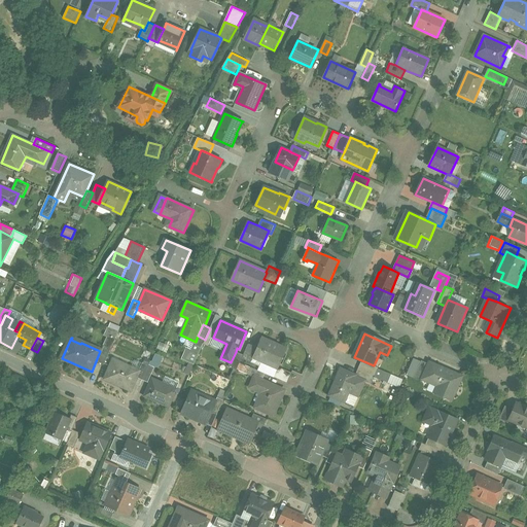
[(286,349),(261,339),(257,348),(254,356),(267,361),(266,362),(278,369),(286,349)]
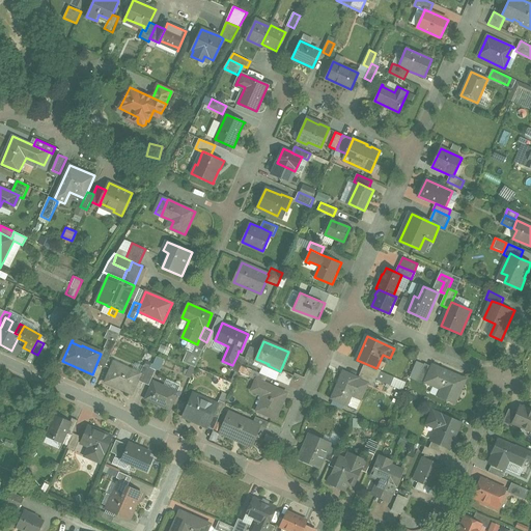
[(259,351),(250,346),(245,358),(244,362),(253,366),(253,365),(252,364),(254,358),(256,359),(259,351)]
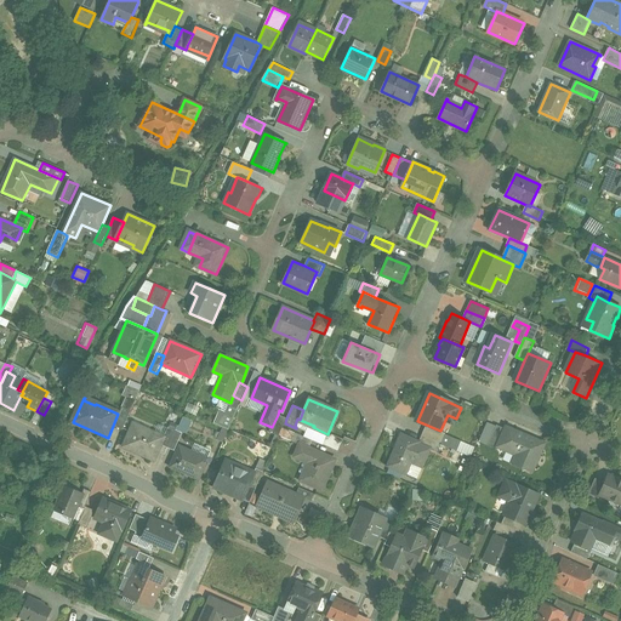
[(131,411),(124,408),(115,427),(123,431),(131,411)]
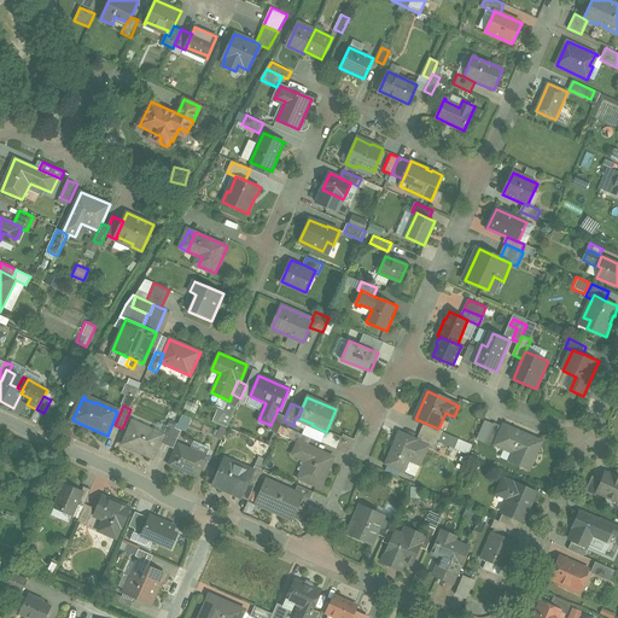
[(277,413),(270,425),(268,430),(278,435),(284,421),(285,417),(277,413)]
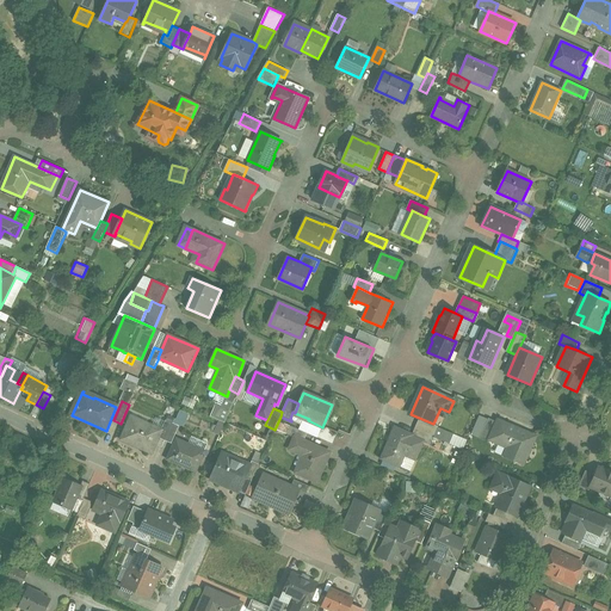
[(295,413),(292,412),(290,419),(291,420),(291,421),(301,425),(304,419),(308,420),(309,419),(295,413)]
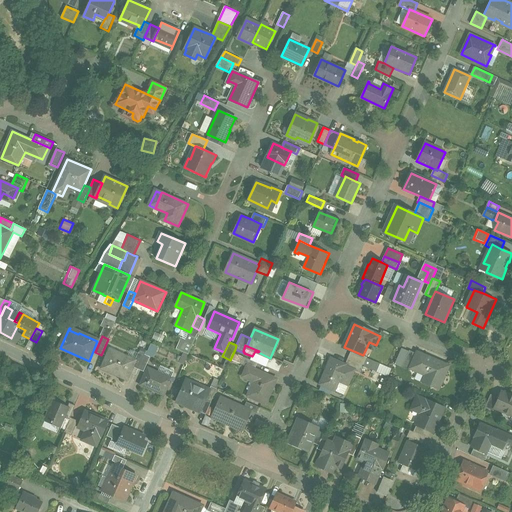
[(136,360),(111,349),(103,368),(111,372),(128,379),(134,367),(137,360),(136,360)]
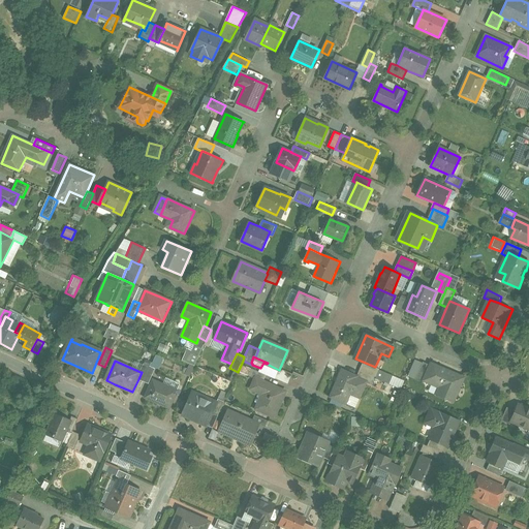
[(417,380),(425,363),(416,361),(409,377),(417,380)]
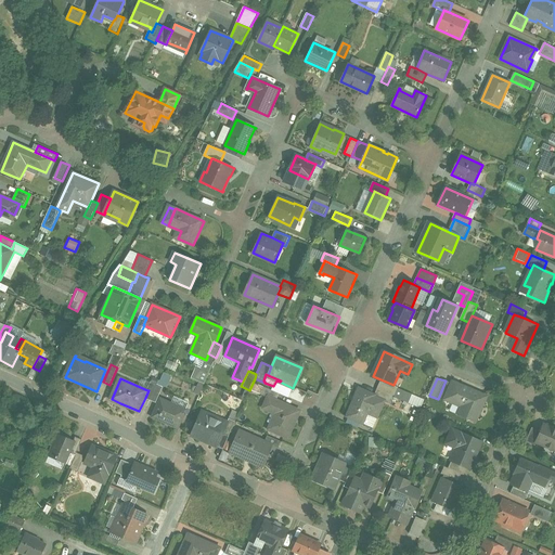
[(452,384),(446,381),(438,399),(446,402),(447,400),(446,399),(452,384)]
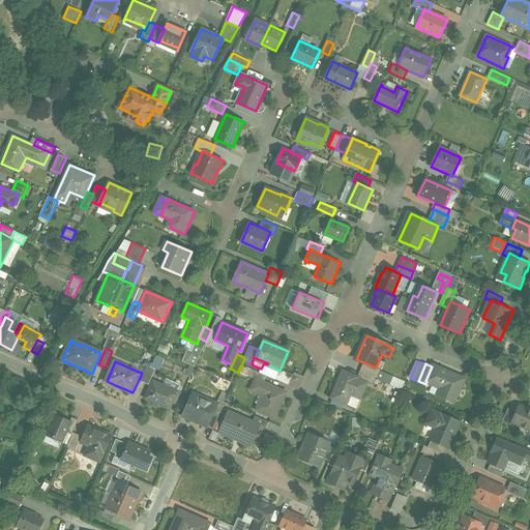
[(144,364),(141,373),(142,373),(139,380),(143,382),(150,367),(144,364)]
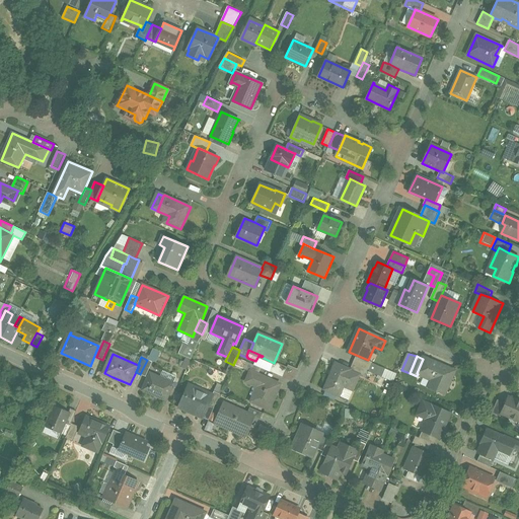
[(371,365),(356,358),(353,364),(366,370),(369,371),(371,365)]
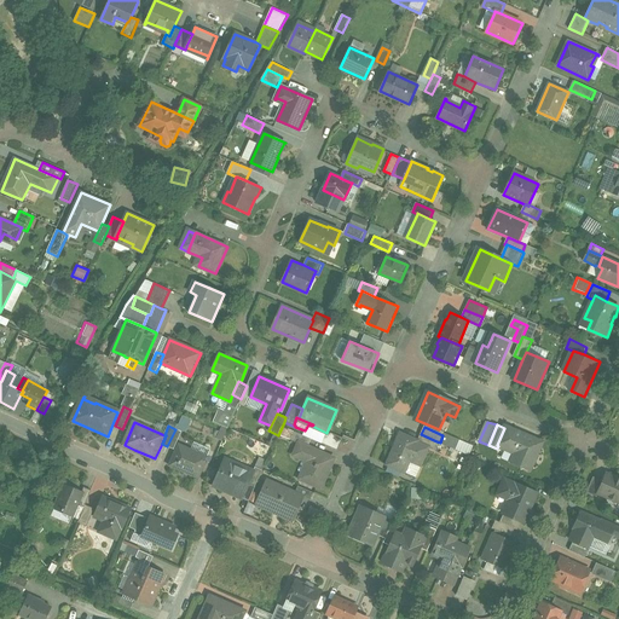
[(524,435),(505,427),(504,428),(497,445),(498,446),(515,453),(512,463),(524,468),(526,463),(534,467),(542,450),(538,447),(541,441),(525,434),(524,435)]
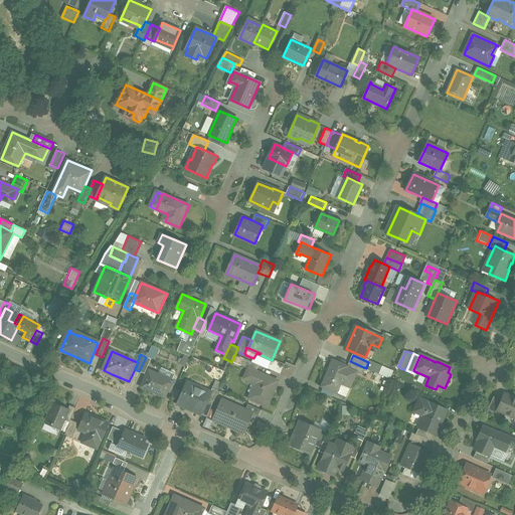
[(146,357),(139,371),(145,374),(151,359),(146,357)]
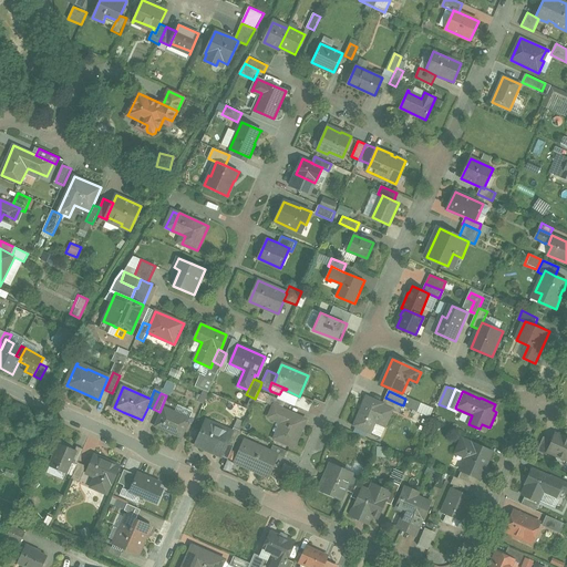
[(286,402),(269,395),(266,403),(274,406),(274,405),(282,410),(286,402)]
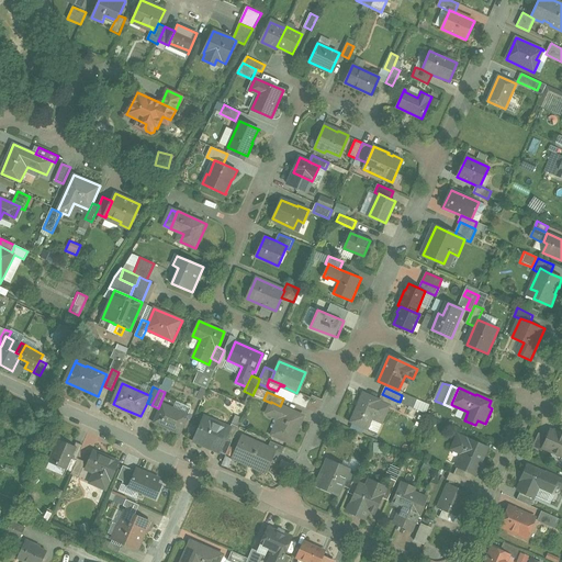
[(301,393),(295,395),(292,403),(306,408),(311,397),(301,393)]
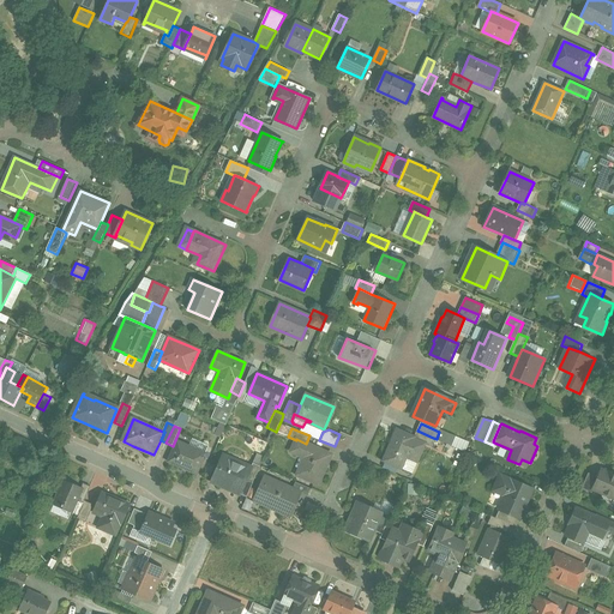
[(414,438),(397,429),(384,461),(403,469),(409,453),(420,458),(426,445),(427,443),(414,438)]
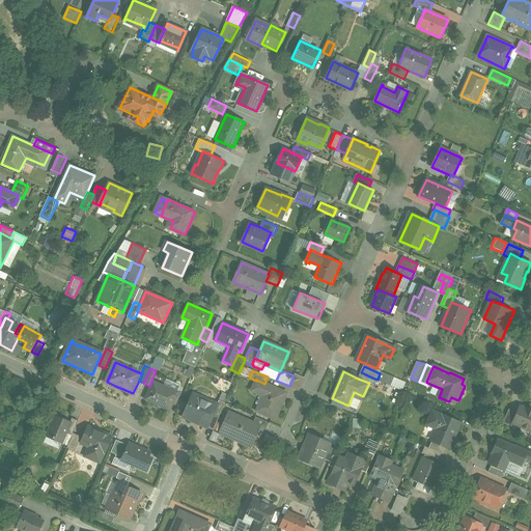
[(374,379),(361,372),(358,379),(369,383),(368,385),(371,386),(374,379)]
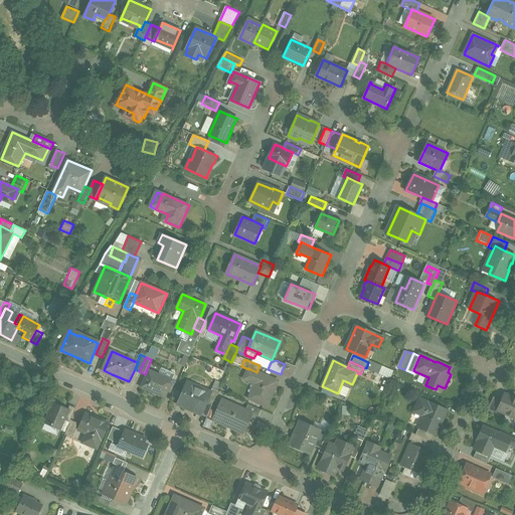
[(256,372),(248,368),(248,369),(243,379),(255,383),(249,397),(246,396),(246,397),(267,406),(278,381),(256,372)]
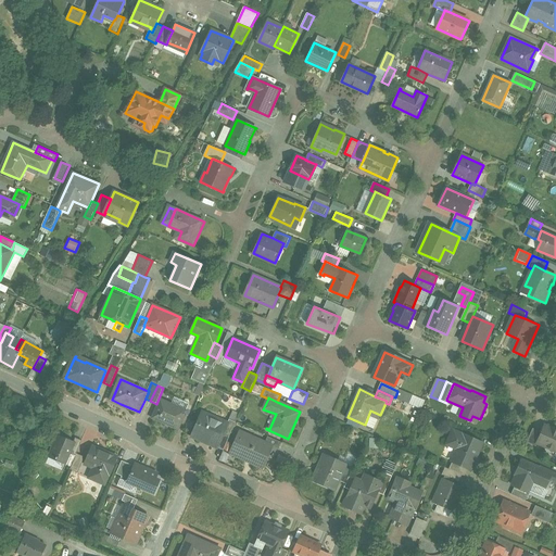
[(176,406),(161,400),(153,418),(178,429),(187,412),(186,411),(186,412),(176,407),(176,406)]
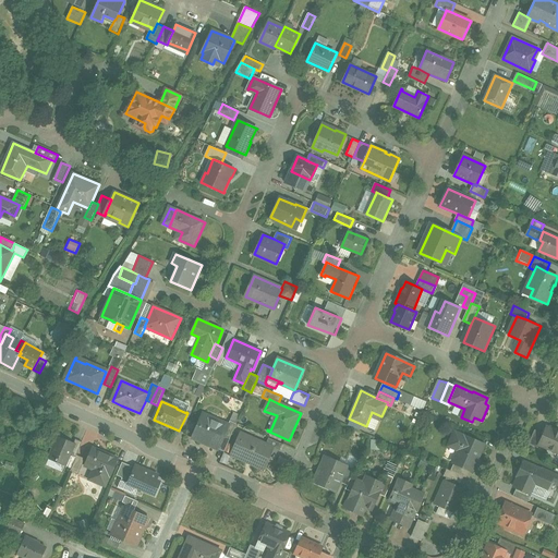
[(218,423),(205,416),(202,426),(198,425),(193,438),(219,449),(225,437),(229,426),(228,425),(219,422),(218,423)]
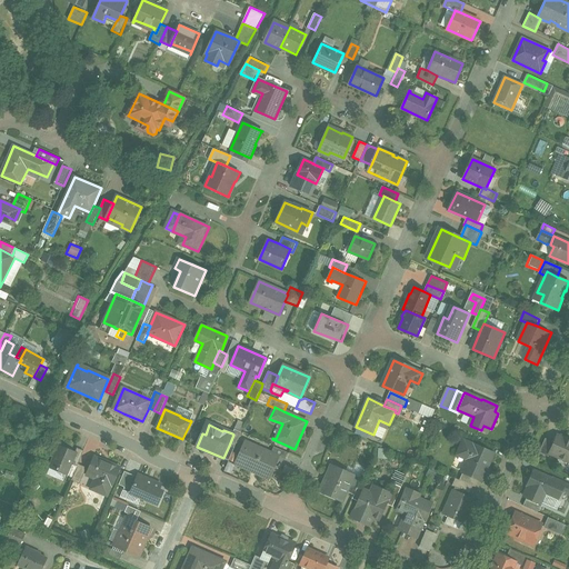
[(241,433),(233,430),(232,433),(233,435),(229,446),(235,448),(241,433)]
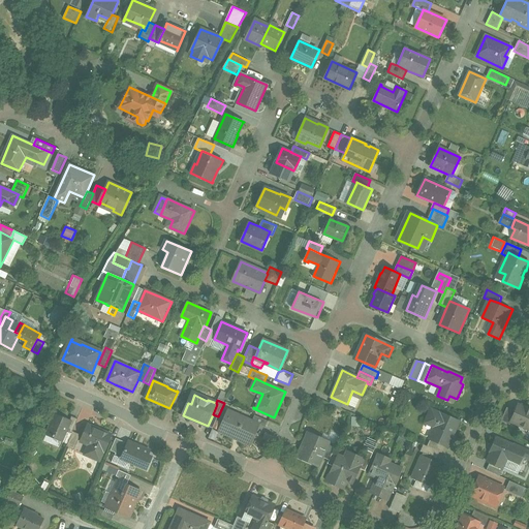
[(525,407),(519,405),(516,411),(511,422),(522,426),(528,408),(528,407),(525,406),(525,407)]
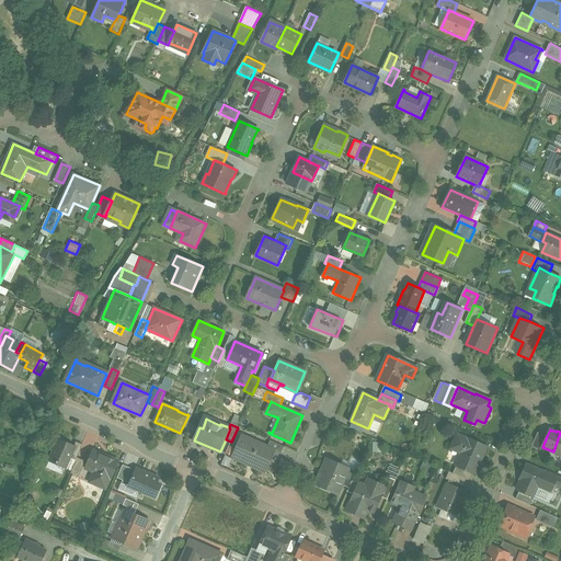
[(538,432),(531,446),(541,450),(542,447),(547,436),(538,432)]
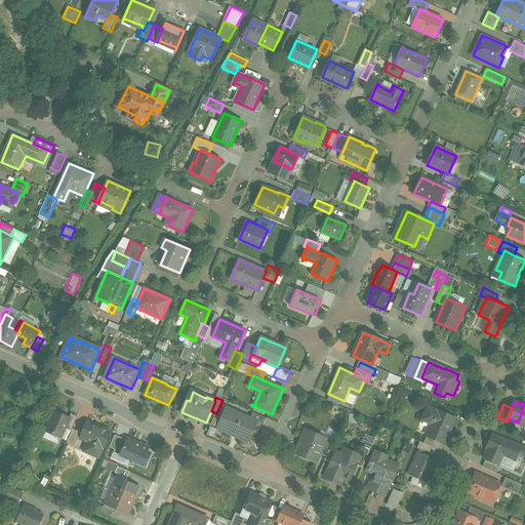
[(456,418),(430,407),(425,417),(434,421),(428,435),(429,436),(444,442),(446,443),(450,433),(455,419),(456,419),(456,418)]
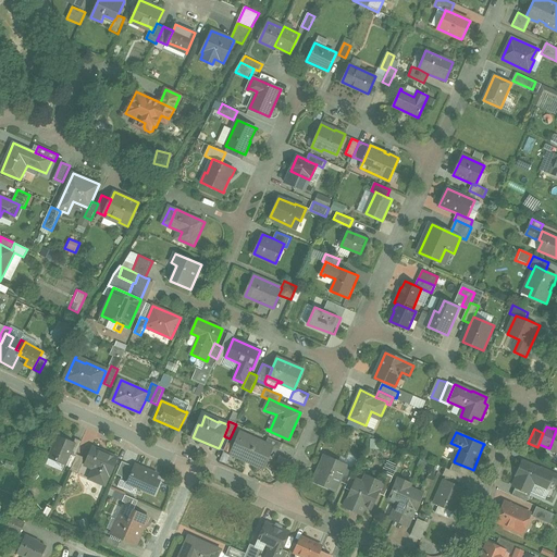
[(66,440),(59,436),(49,458),(50,458),(51,456),(58,458),(57,461),(65,466),(75,443),(74,443),(73,443),(66,440)]
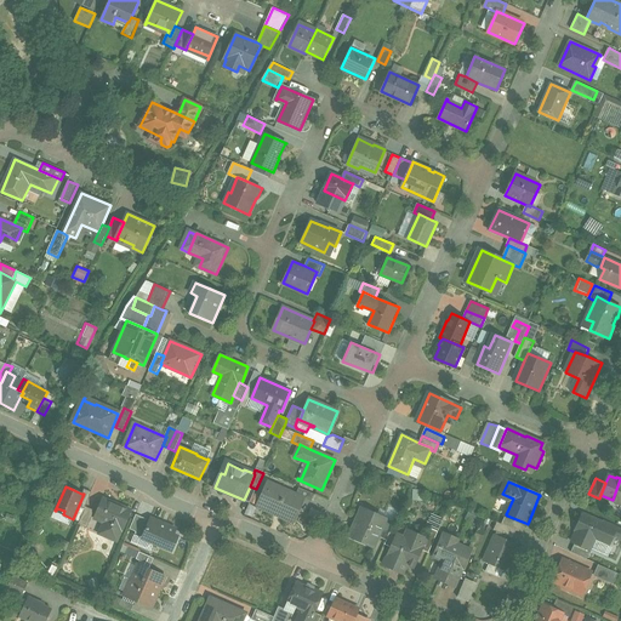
[(278,494),(263,488),(255,507),(267,513),(268,512),(295,523),(306,499),(296,495),(280,488),(278,494)]
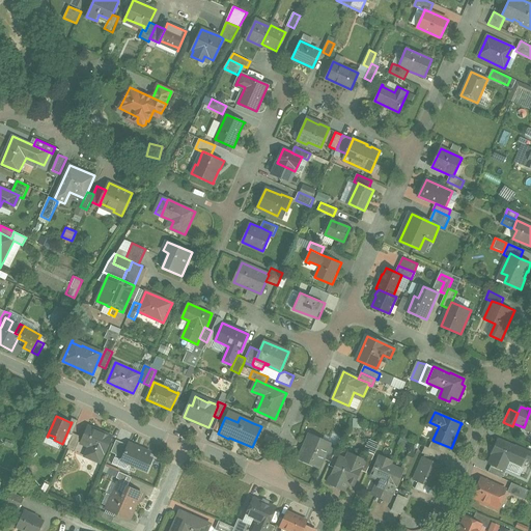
[(270,423),(255,417),(253,423),(261,426),(267,429),(270,423)]
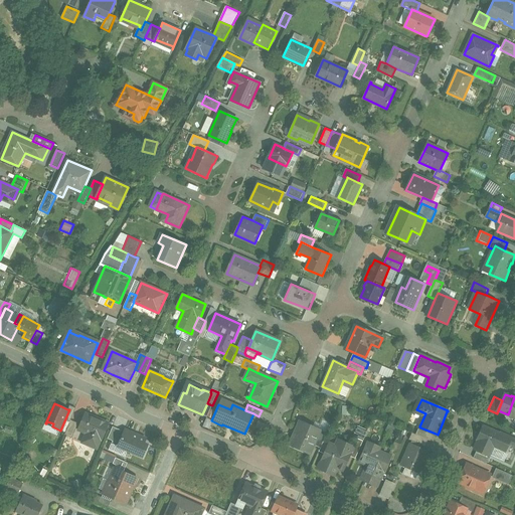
[(70,406),(69,409),(60,431),(66,433),(71,420),(76,408),(70,406)]
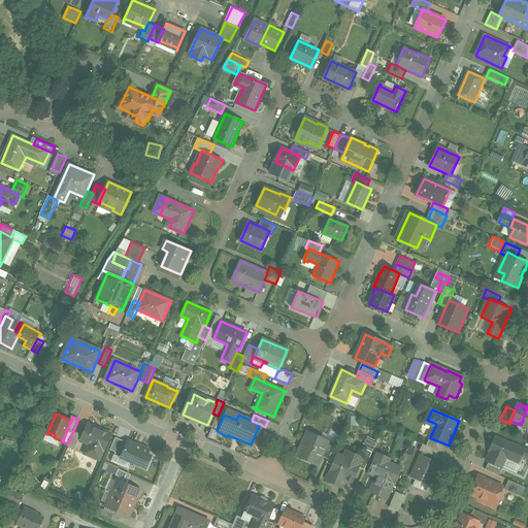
[(111,434),(89,425),(81,441),(93,447),(89,455),(100,460),(104,452),(111,434)]
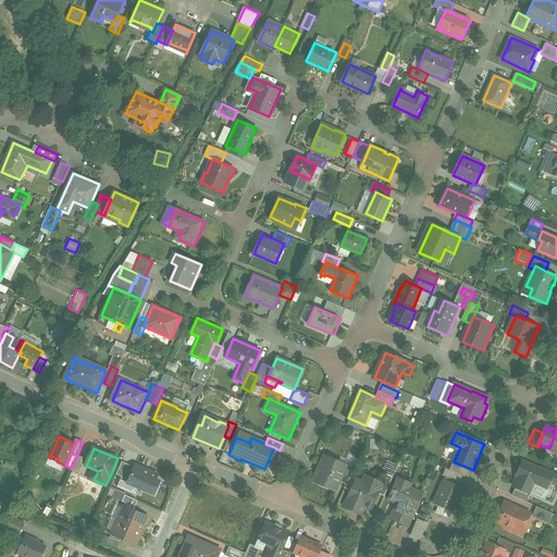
[(85,458),(77,455),(72,468),(70,470),(78,474),(85,458)]
